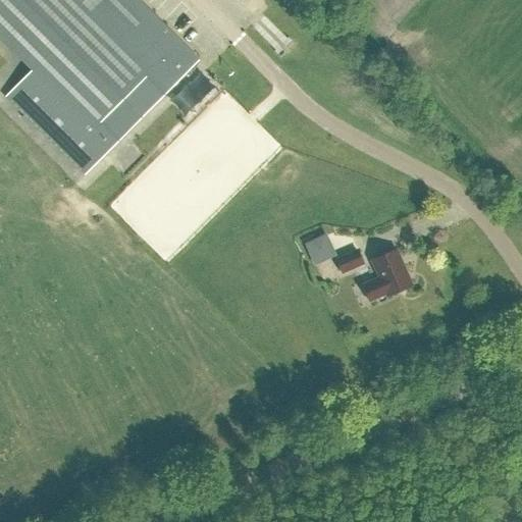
[(0,0),(0,38),(31,69),(5,95),(85,174),(200,59),(140,0),(0,0)]
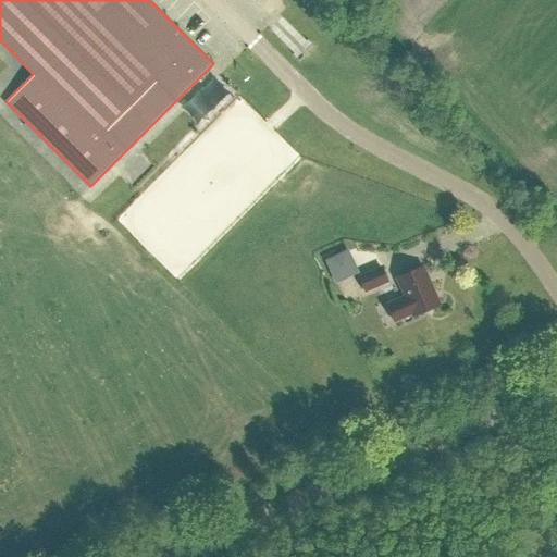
[(205,124),(231,96),(213,79),(187,108),(205,124)]
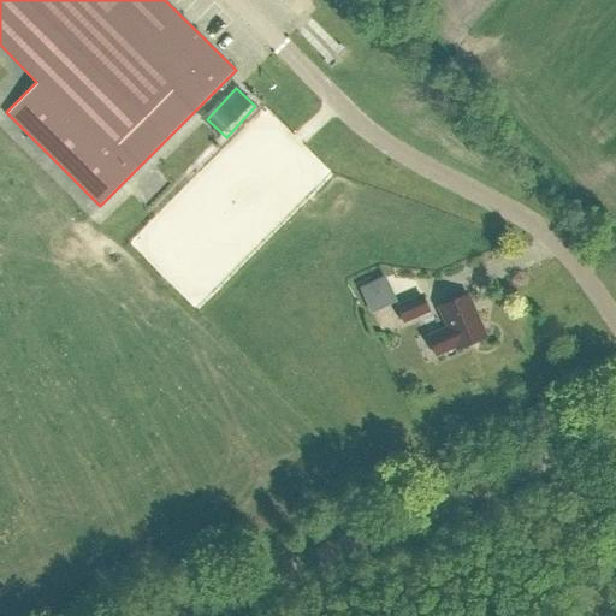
[(373,317),(400,304),(386,276),(360,288),(373,317)]
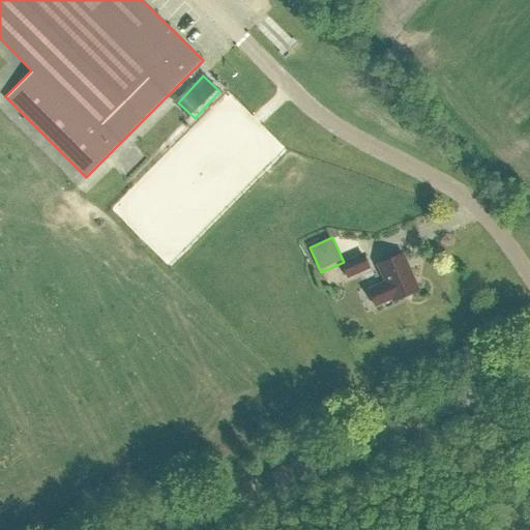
[(348,280),(371,269),(363,254),(341,264),(348,280)]
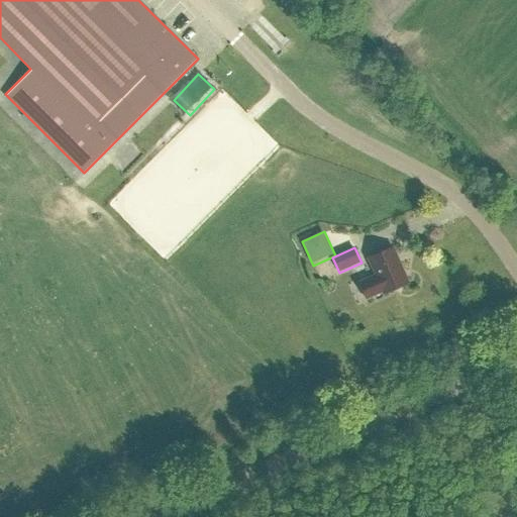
[(383,294),(407,283),(391,247),(367,259),(374,275),(356,283),(365,301),(382,293),(383,294)]
